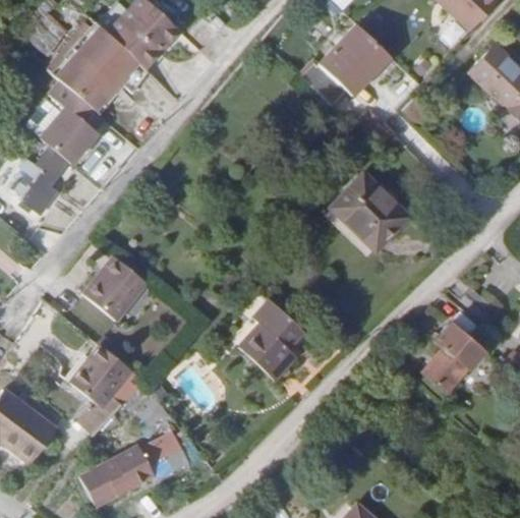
[(141,0),(110,34),(148,69),(161,55),(157,51),(163,45),(167,49),(182,31),(149,0),(141,0)]
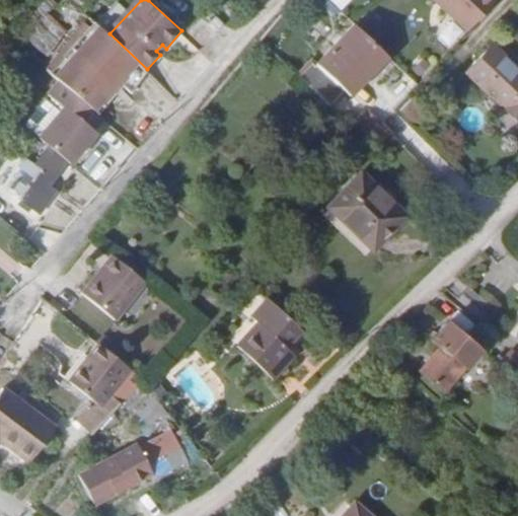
[(445,0),(471,23),(492,0),(445,0)]
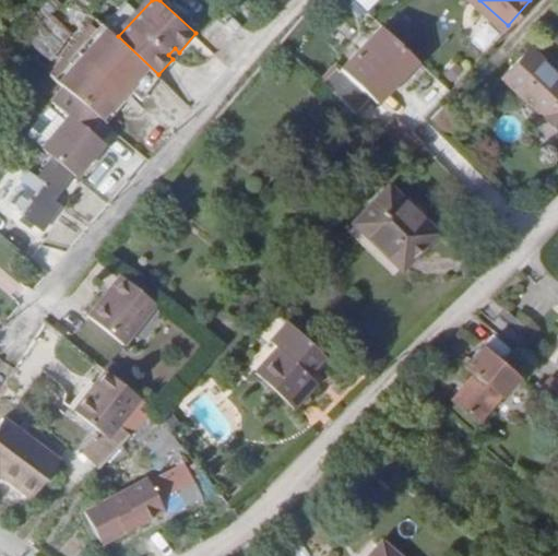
[(483,46),(496,31),(482,19),(469,34),(483,46)]
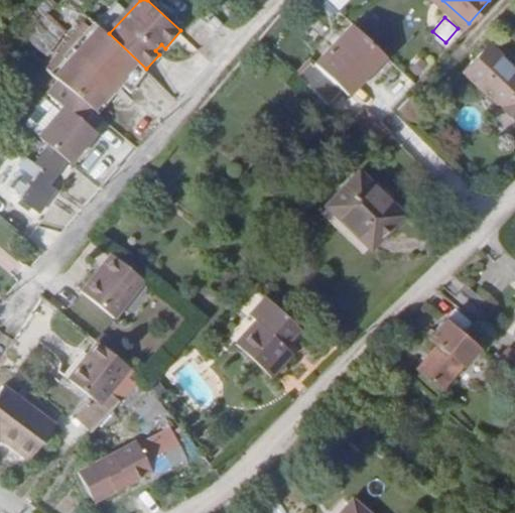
[(127,89),(146,69),(109,33),(100,25),(95,21),(73,47),(113,81),(115,78),(127,89)]
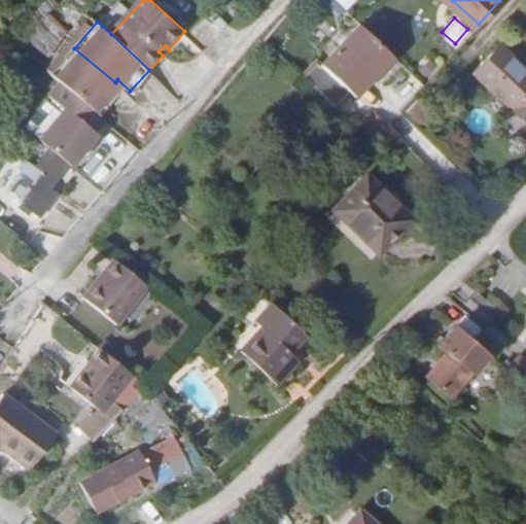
[(386,62),(351,31),(315,71),(348,101),(386,62)]
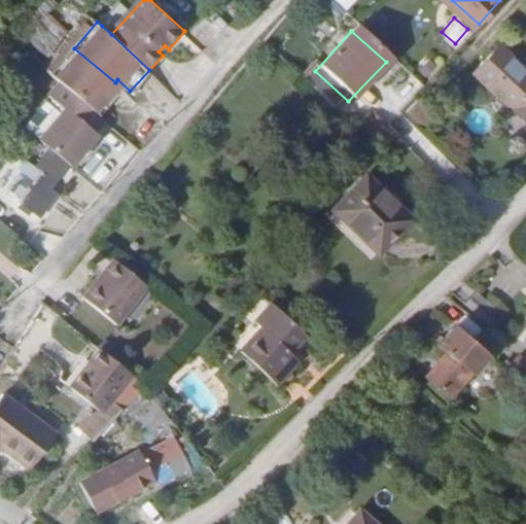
[(525,66),(500,43),(475,70),(525,117),(525,66)]
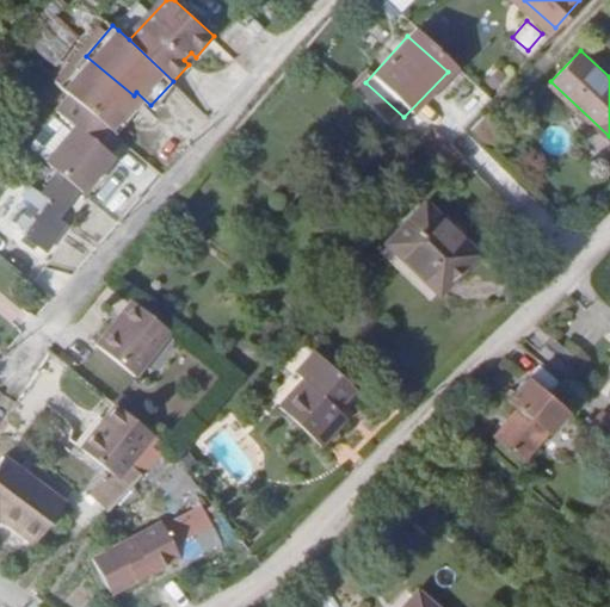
[(189,64),(196,57),(191,53),(184,60),(189,64)]
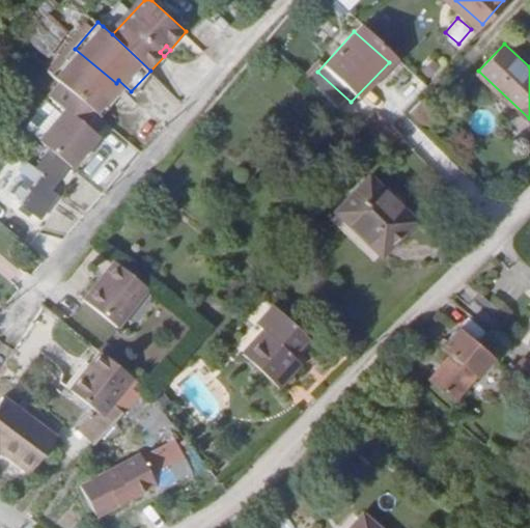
[(116,83),(75,49),(54,74),(94,107),(116,83)]
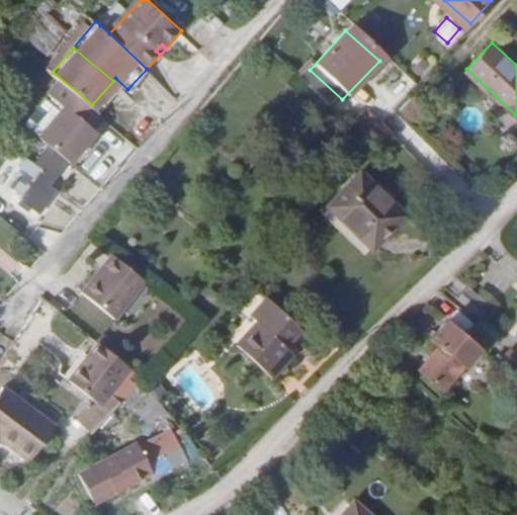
[(63,100),(36,133),(47,140),(68,157),(76,148),(70,144),(81,130),(87,135),(94,125),(91,123),(101,112),(92,104),(53,72),(44,64),(33,75),(63,100)]
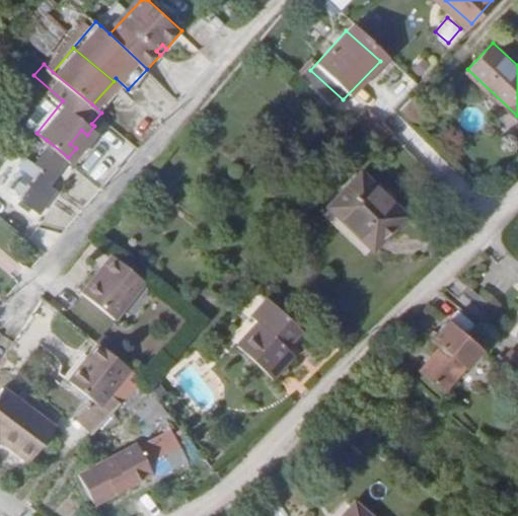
[(419,122),(433,101),(415,89),(401,109),(419,122)]
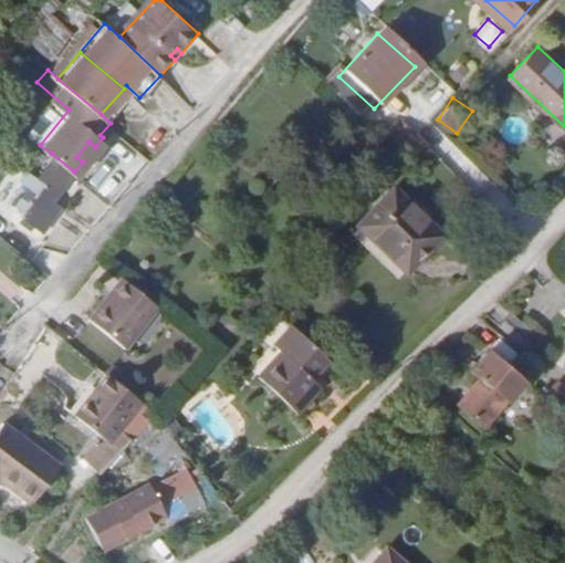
[(0,164),(3,168),(16,155),(0,141),(0,164)]
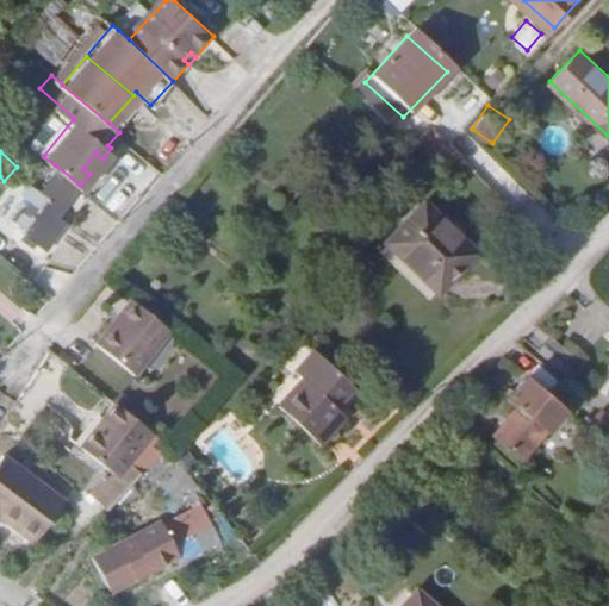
[(82,169),(89,174),(103,158),(95,152),(82,169)]
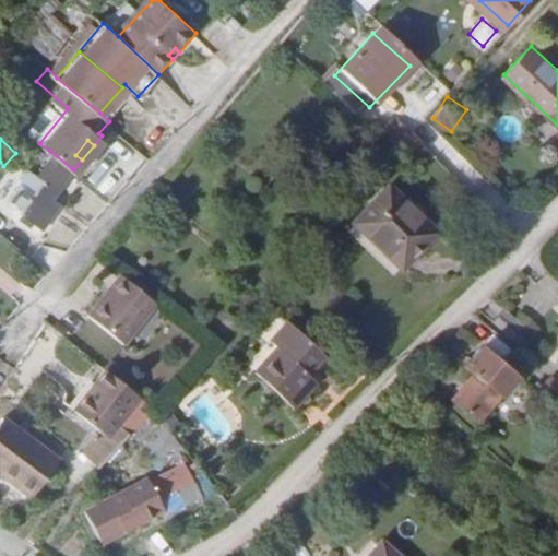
[(50,151),(40,163),(42,164),(60,179),(70,167),(50,151)]
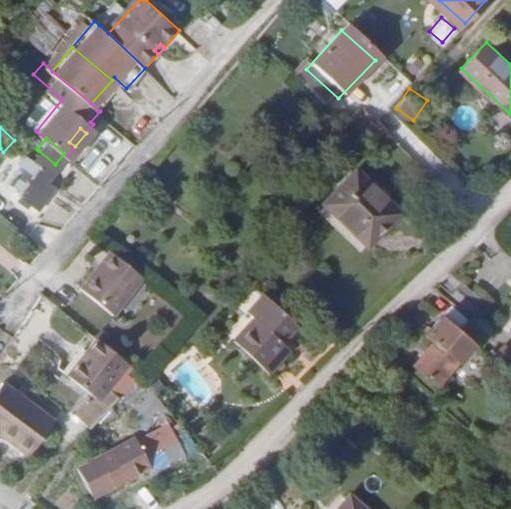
[(55,164),(38,150),(24,169),(41,183),(55,164)]
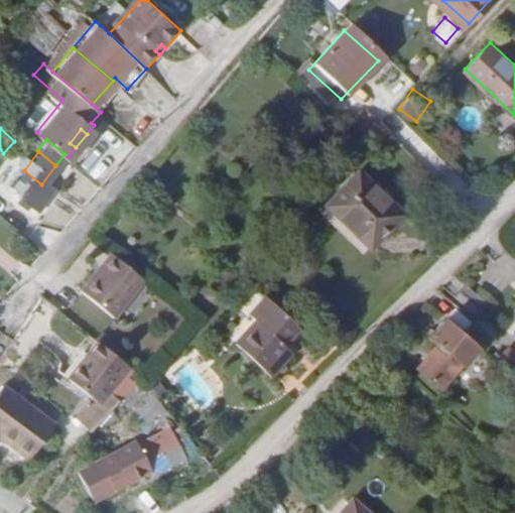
[(55,165),(41,184),(47,188),(62,169),(55,165)]
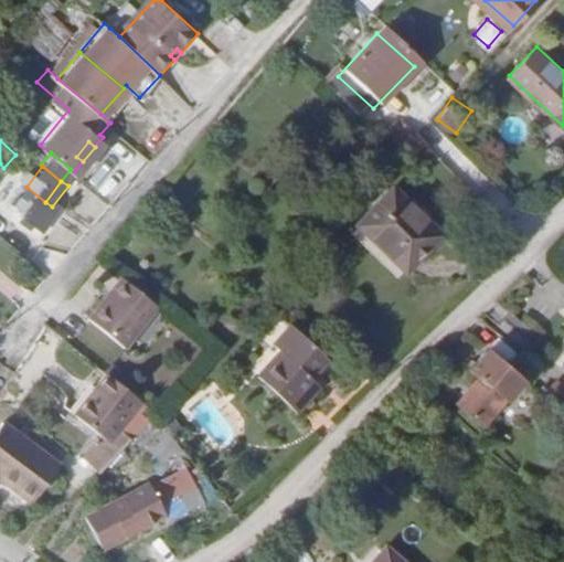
[(394,188),(360,223),(405,266),(438,232),(394,188)]
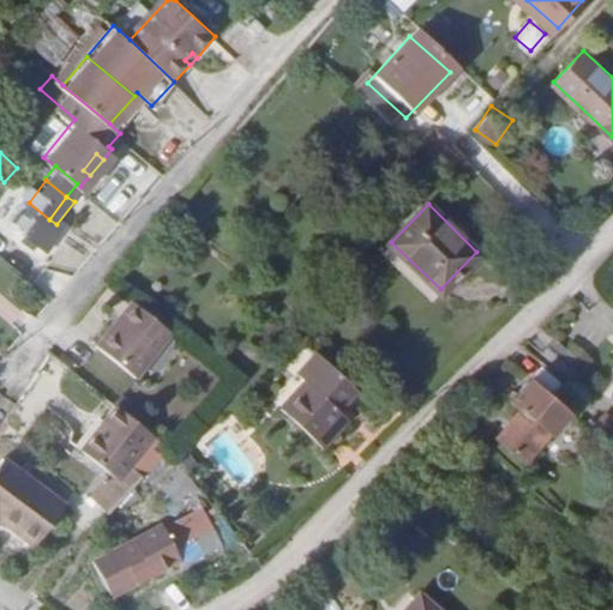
[(432,299),(440,289),(391,242),(384,251),(432,299)]
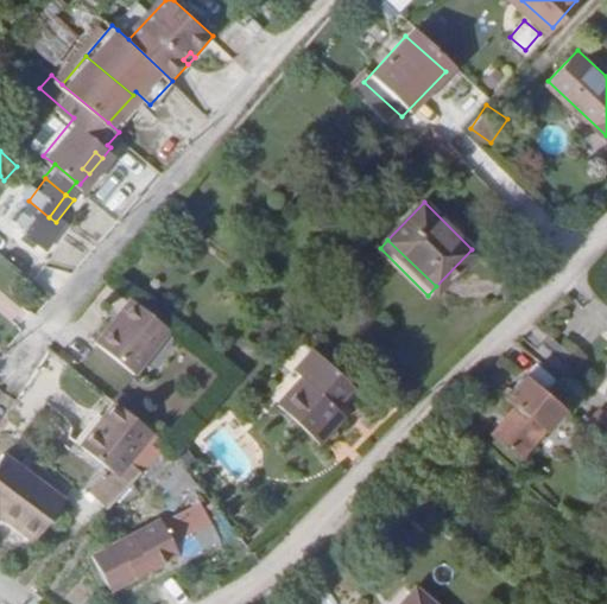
[(282,300),(292,310),(305,296),(295,286),(282,300)]
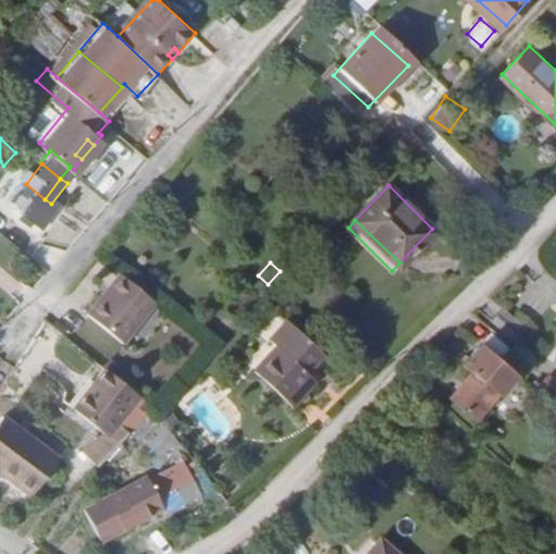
[(160,306),(125,277),(91,317),(125,346),(160,306)]
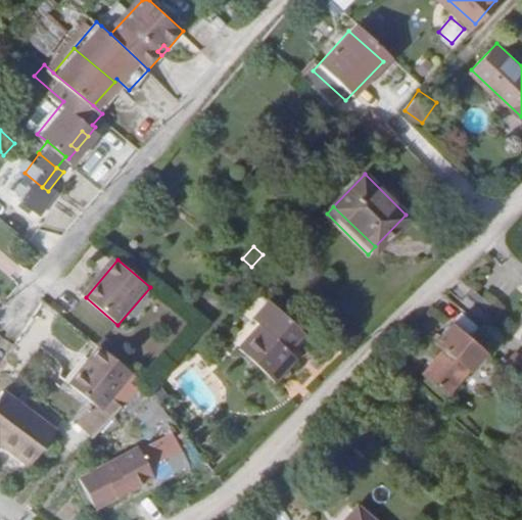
[(521,327),(473,285),(464,296),(521,346),(521,327)]
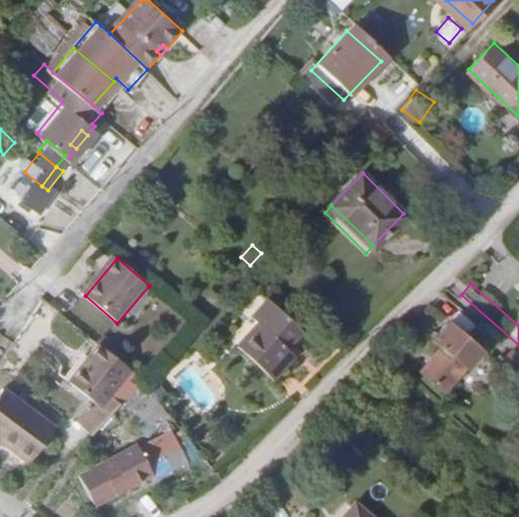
[(284,337),(292,343),(301,332),(267,301),(251,318),(257,324),(237,347),(271,380),(294,357),(285,348),(279,343),(284,337)]
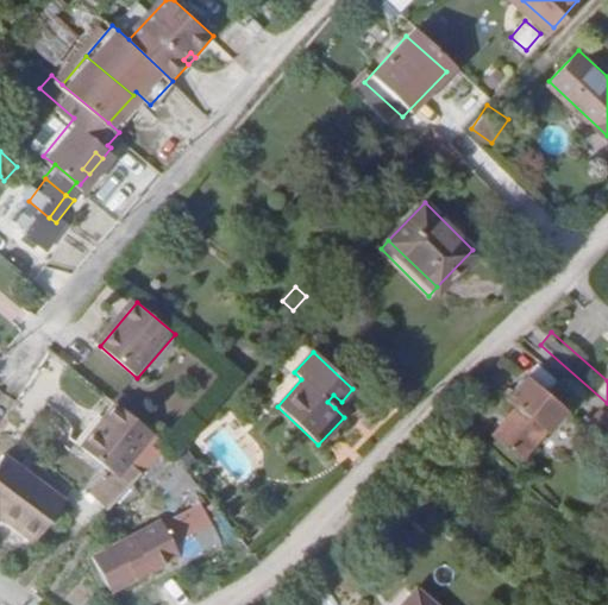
[(565,407),(578,390),(541,359),(527,375),(565,407)]
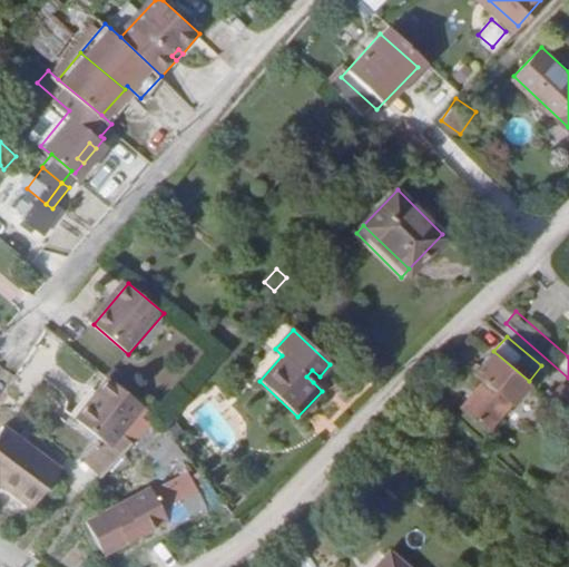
[(529,381),(493,351),(472,374),(481,382),(508,404),(529,381)]
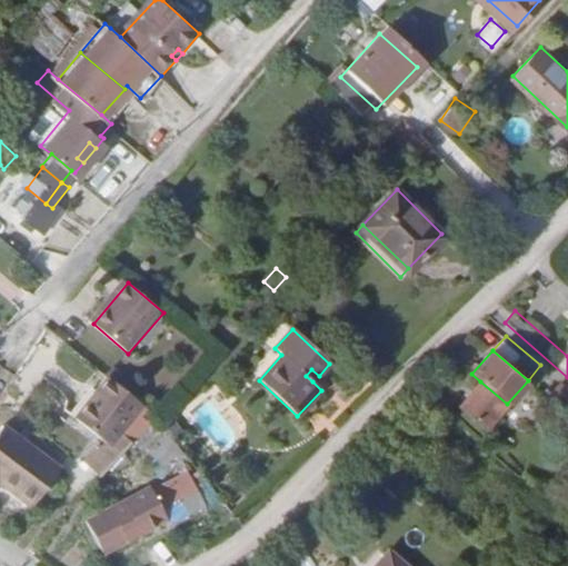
[(312,381),(319,376),(311,369),(306,376),(312,381)]
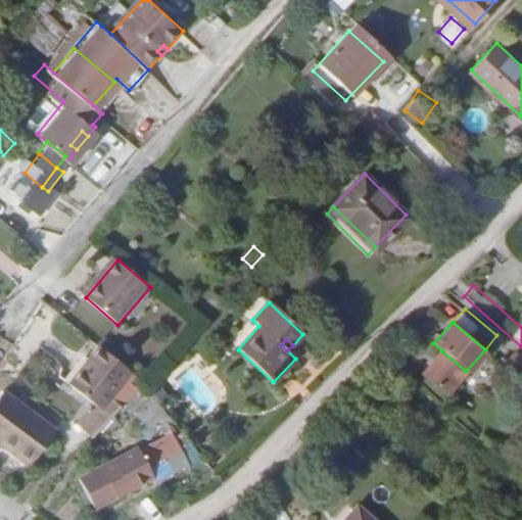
[(131,374),(99,346),(65,383),(93,407),(75,427),(91,441),(109,422),(97,411),(131,374)]
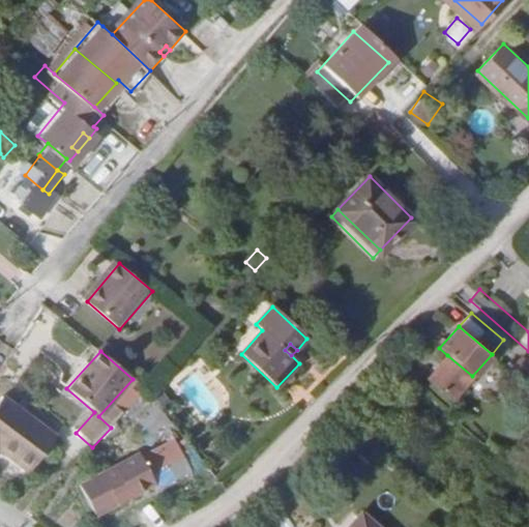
[(431,374),(456,394),(472,376),(447,355),(431,374)]
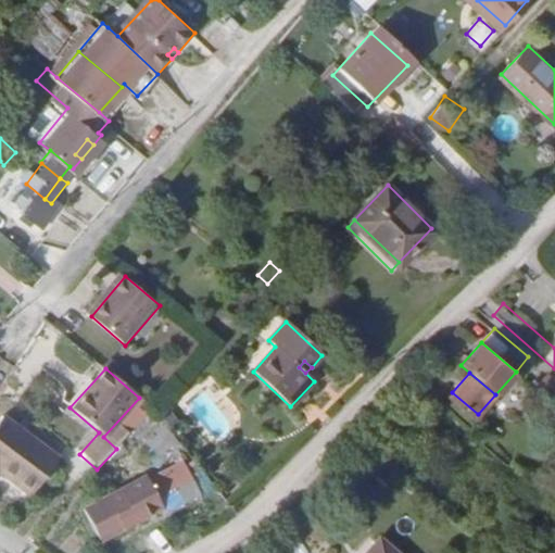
[(0,437),(34,465),(47,450),(0,411),(0,437)]
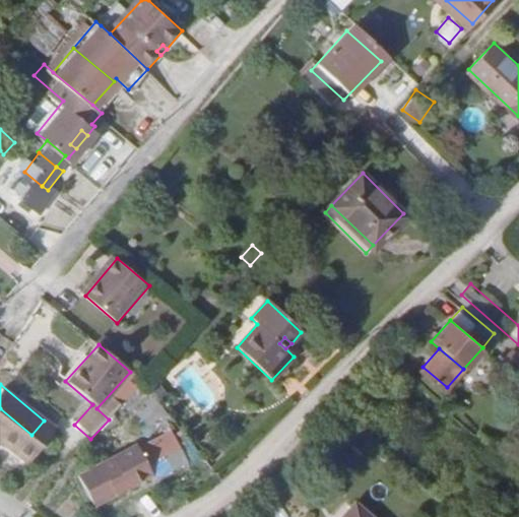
[(0,439),(16,453),(31,435),(0,408),(0,439)]
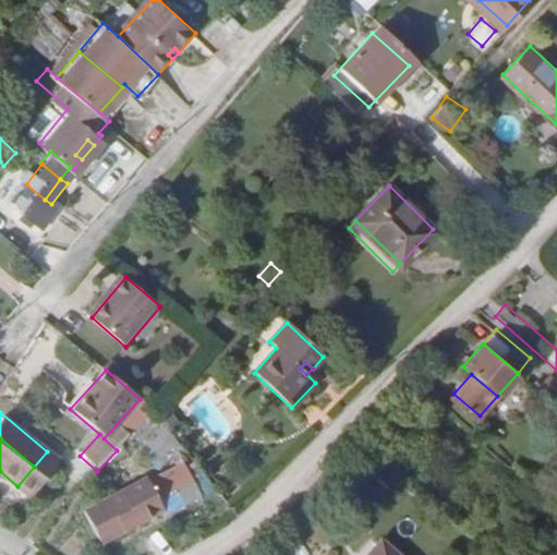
[(170,475),(197,499),(203,497),(204,502),(218,495),(194,465),(170,475)]
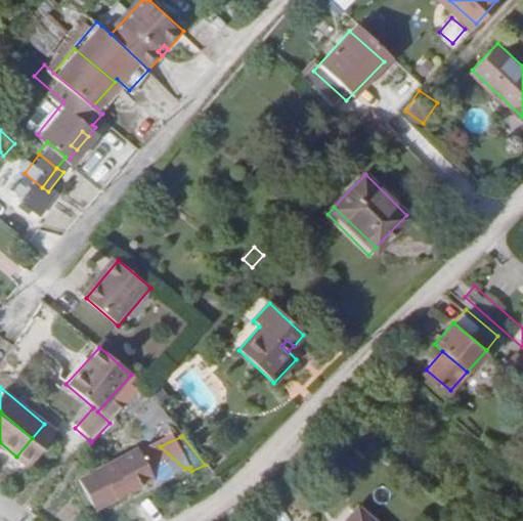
[(155,483),(185,469),(160,446),(80,486),(92,510),(153,481),(155,483)]
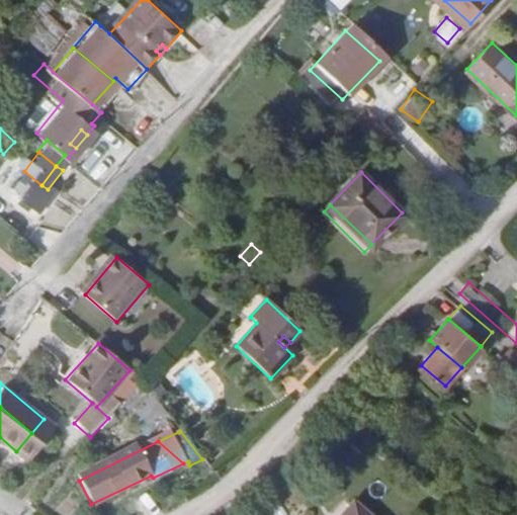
[(367,514),(379,501),(347,475),(315,514),(367,514)]
